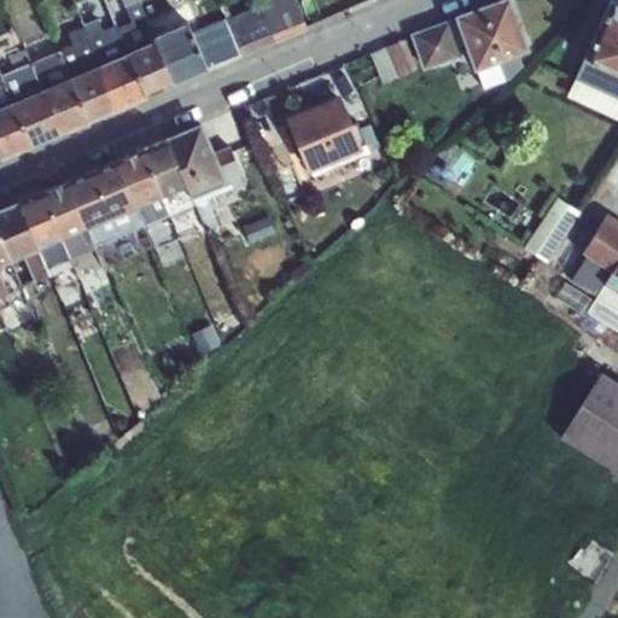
[(155,40),(153,36),(156,36),(147,19),(139,0),(138,0),(127,5),(133,23),(118,29),(128,52),(155,40)]
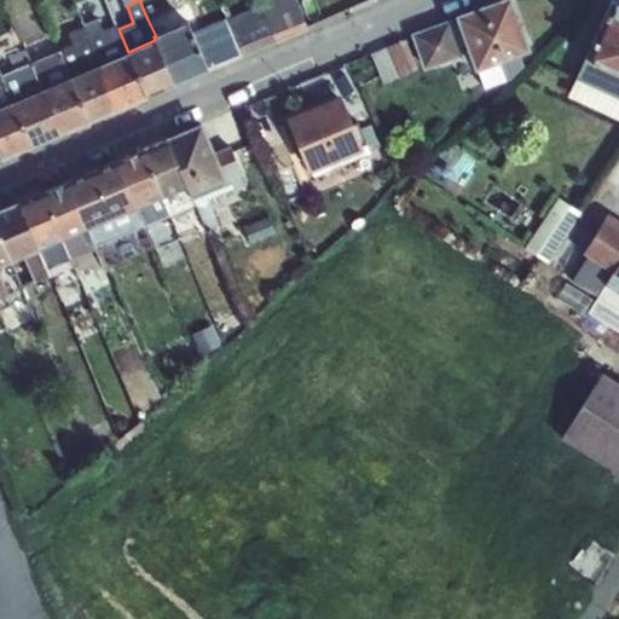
[(267,0),(260,4),(276,39),(307,25),(295,0),(267,0)]
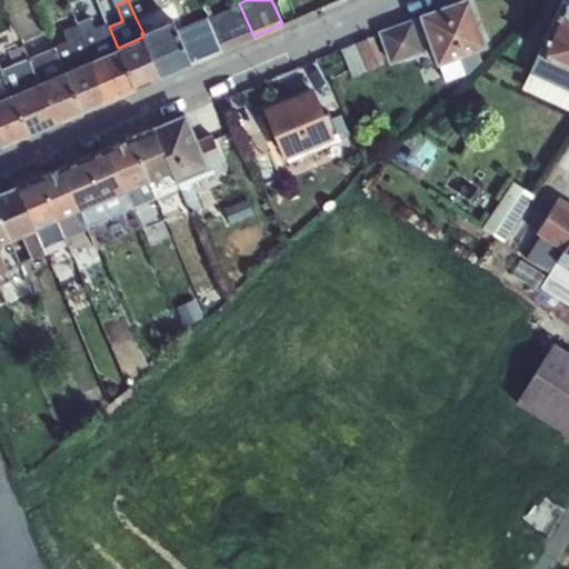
[(286,0),(280,3),(286,16),(299,10),(293,0),(286,0)]
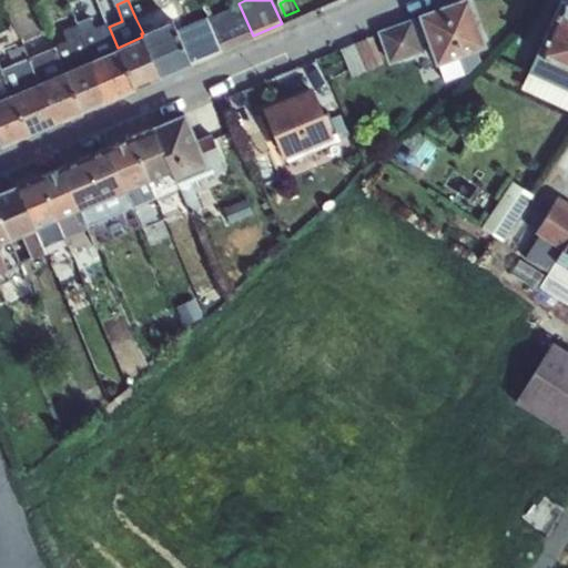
[(430,43),(438,62),(476,48),(486,44),(469,0),(455,0),(421,13),(430,43)]
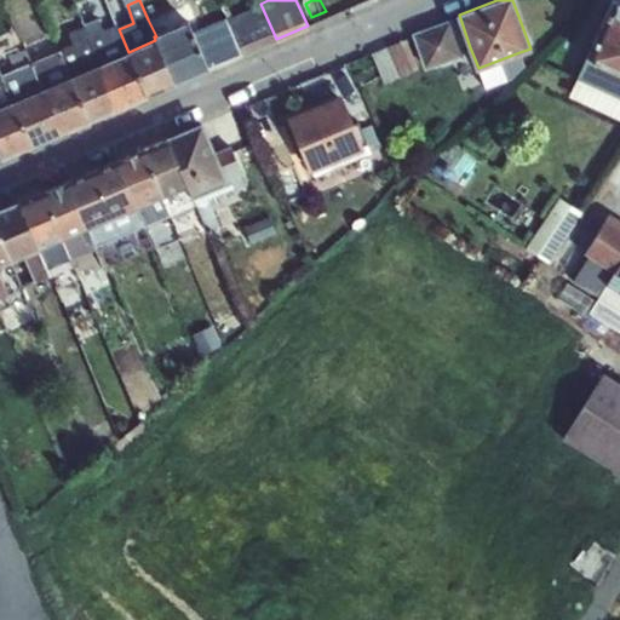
[(614,0),(587,57),(619,72),(619,3),(614,0)]
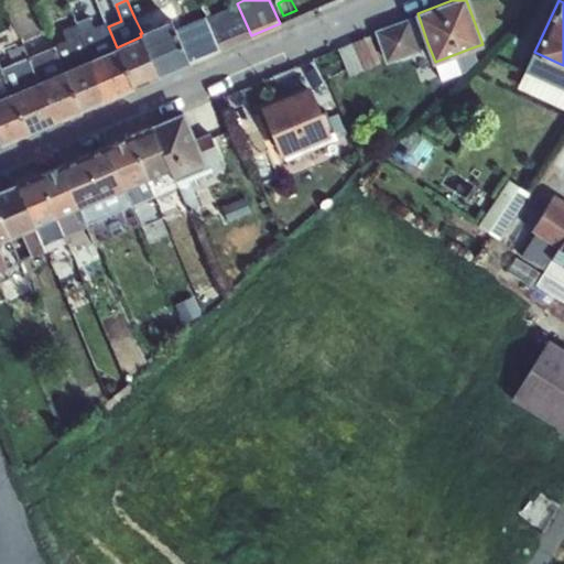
[(172,20),(175,28),(184,24),(173,1),(134,18),(142,33),(172,20)]
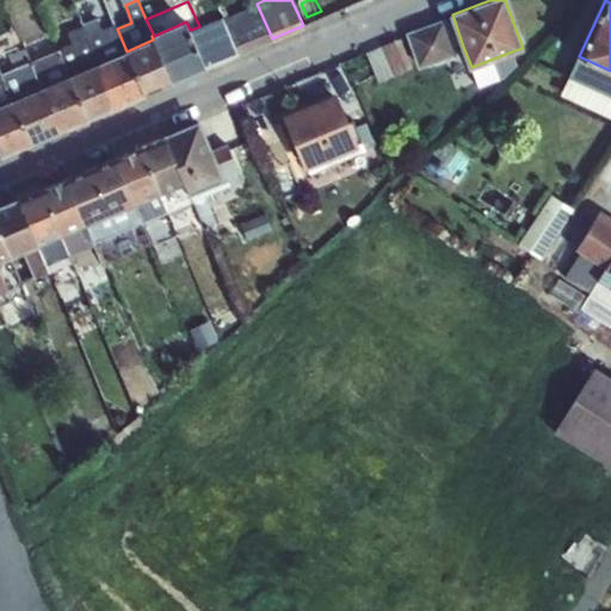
[(223,17),(238,53),(272,38),(257,4),(223,17)]
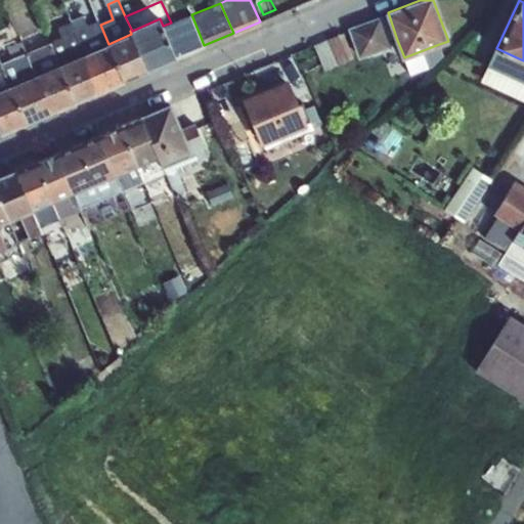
[(75,8),(79,17),(87,13),(84,4),(75,8)]
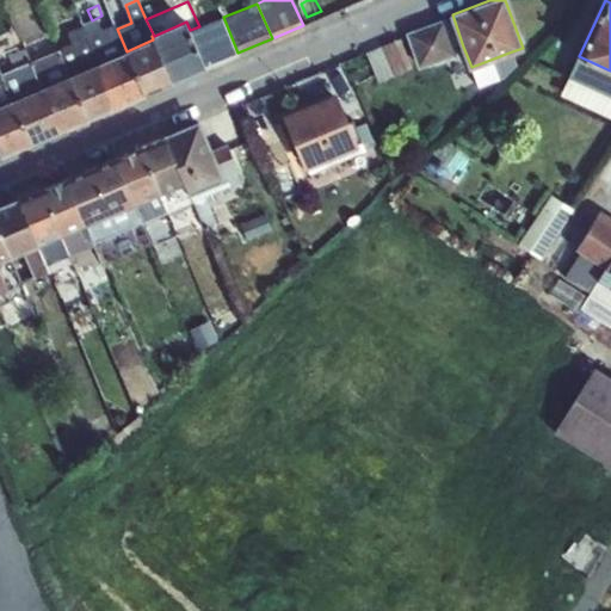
[(463,47),(452,14),(436,23),(445,53),(463,47)]
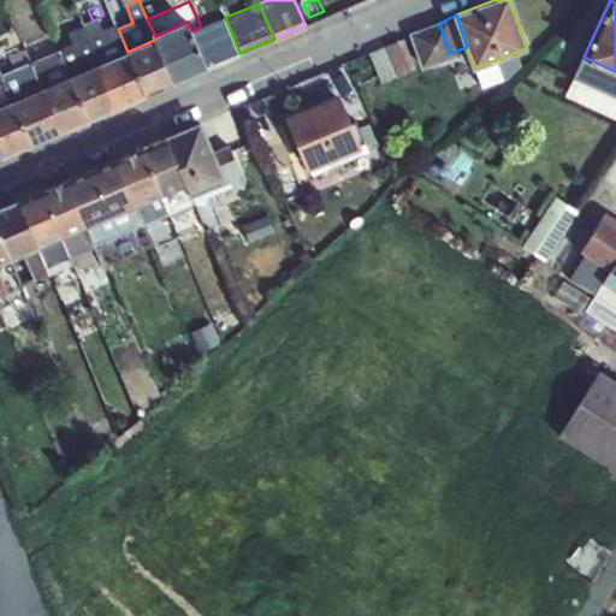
[(201,27),(191,30),(206,67),(240,53),(225,17),(201,27)]
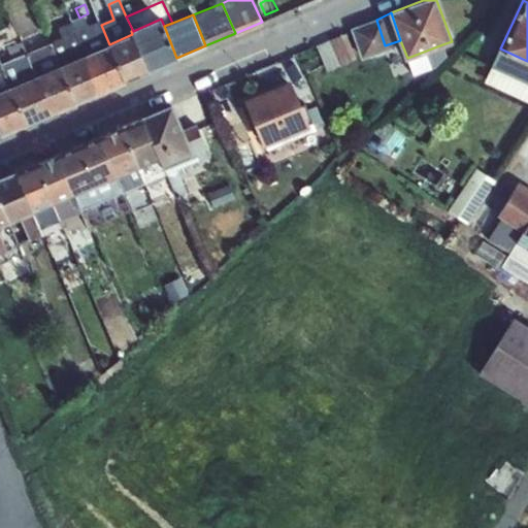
[(52,43),(61,66),(83,56),(77,32),(71,18),(63,21),(64,25),(61,26),(66,37),(52,42),(52,43)]
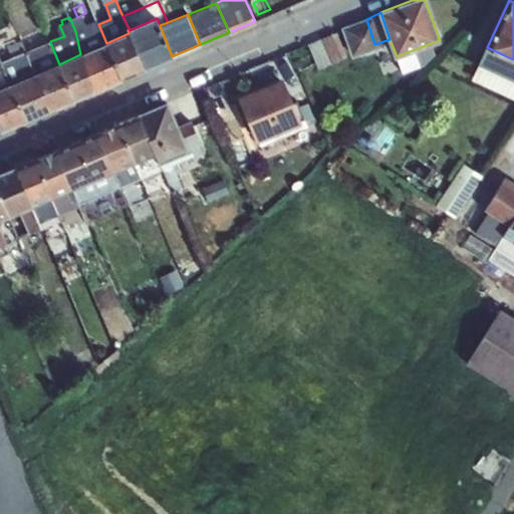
[(129,33),(145,68),(172,56),(160,25),(157,18),(130,30),(127,30),(129,33)]
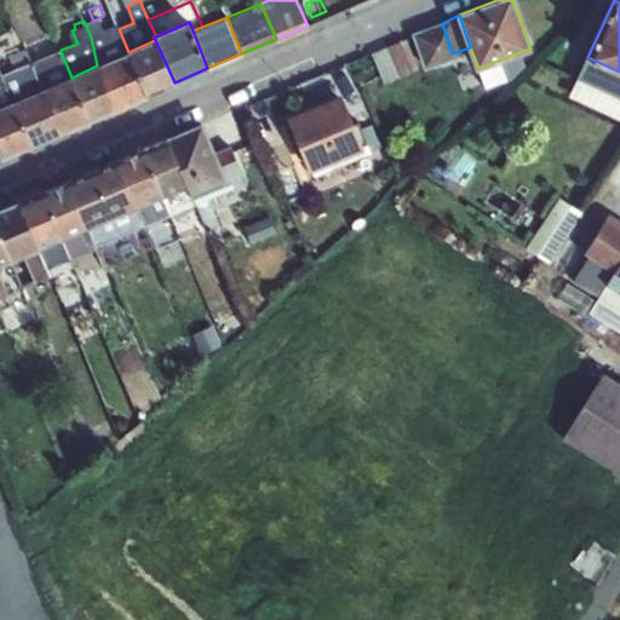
[(97,65),(128,52),(119,29),(118,26),(91,38),(97,65)]
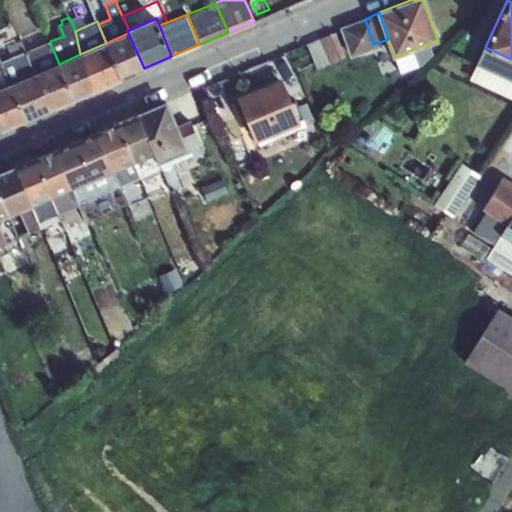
[(317,68),(366,48),(356,23),(307,44),(317,68)]
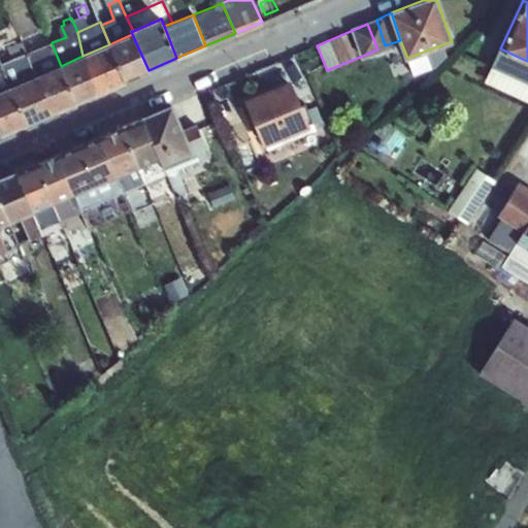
[(109,44),(125,80),(149,70),(132,34),(109,44)]
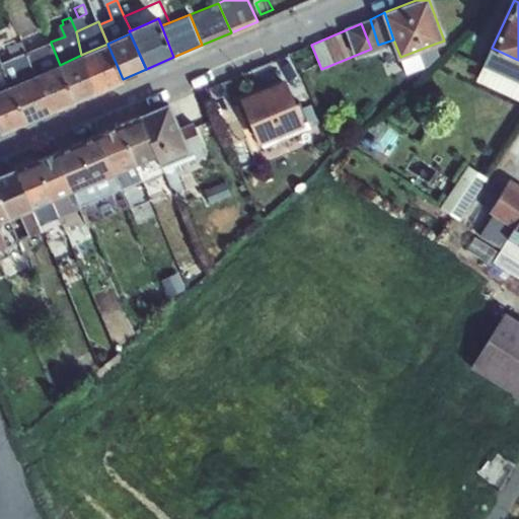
[(1,63),(7,87),(36,75),(27,52),(26,52),(22,41),(8,47),(12,58),(1,63)]
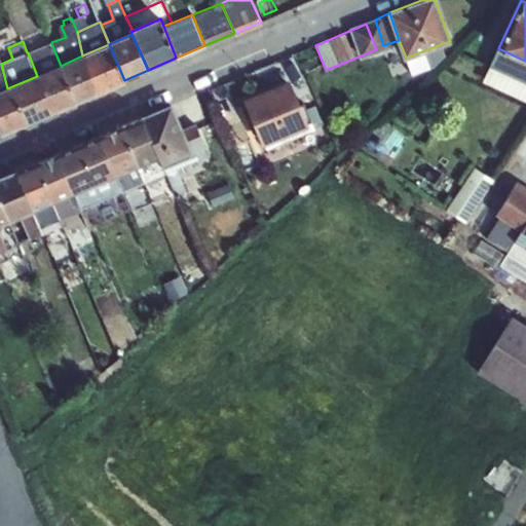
[(51,43),(28,52),(37,76),(37,75),(61,66),(51,43)]
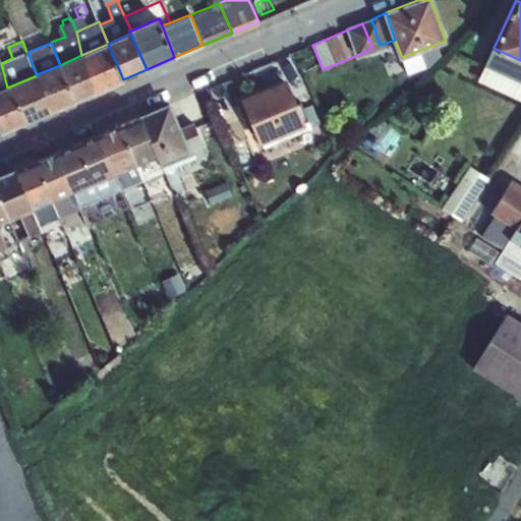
[(81,55),(98,91),(123,79),(108,44),(81,55)]
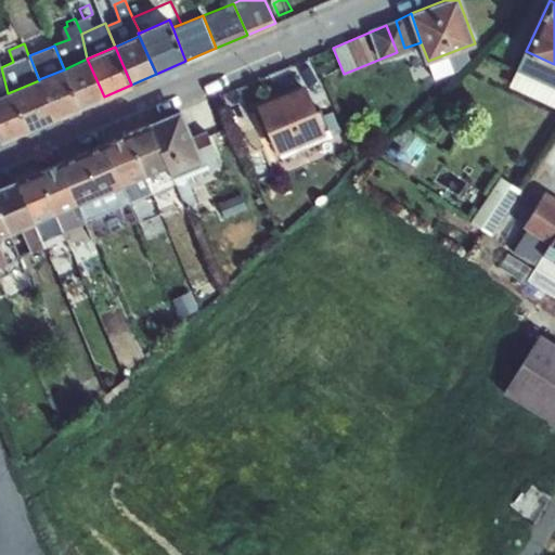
[(465,47),(428,61),(434,75),(451,68),(450,65),(469,57),(465,47)]
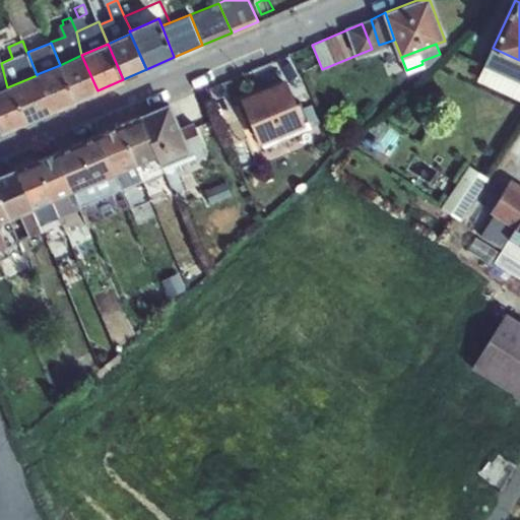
[(519,60),(493,48),(485,64),(479,77),(519,95),(519,60)]
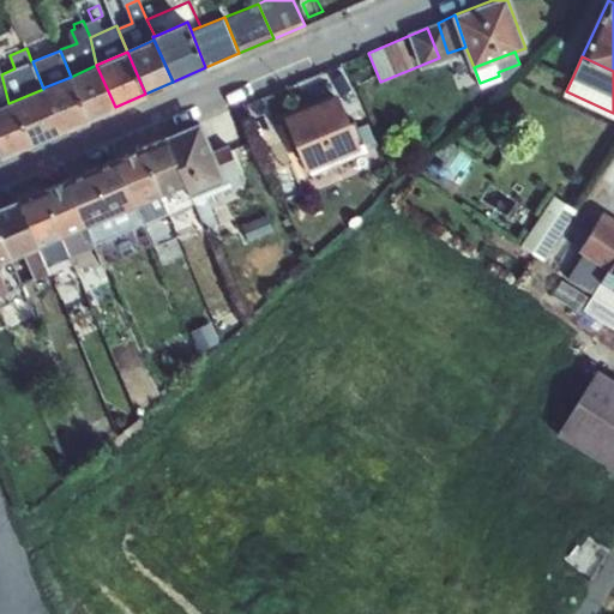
[(71,77),(89,119),(115,107),(96,65),(71,77)]
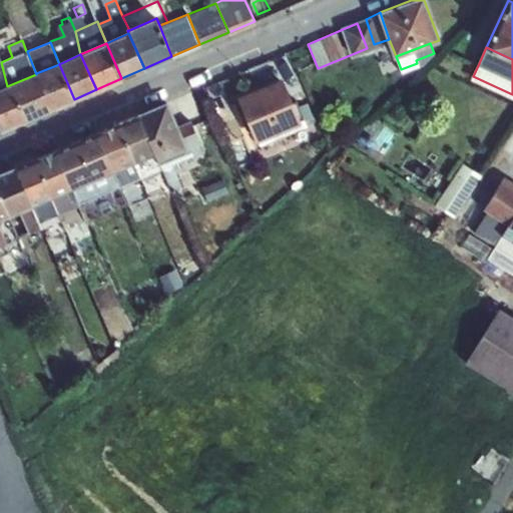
[(36,73),(52,108),(74,99),(59,64),(36,73)]
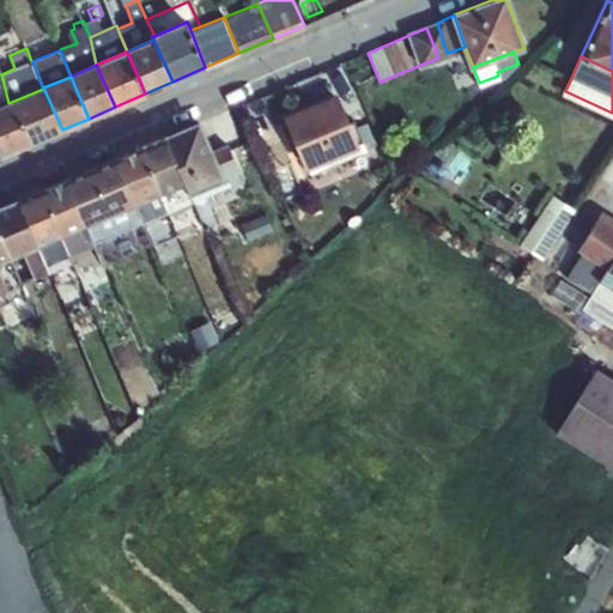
[(8,103),(26,145),(62,129),(43,87),(43,89),(28,95),(8,103)]
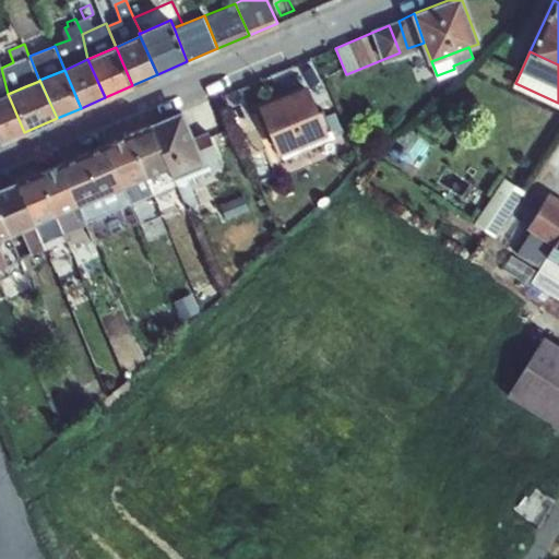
[(258,105),(278,154),(281,153),(328,133),(326,130),(308,84),(258,105)]
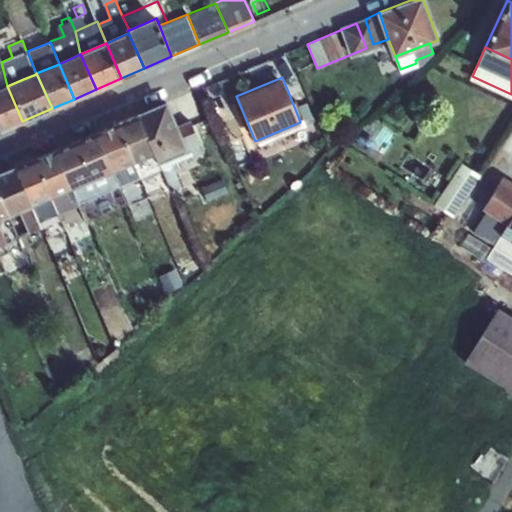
[(0,89),(0,88),(0,125),(2,130),(22,121),(7,86),(0,89)]
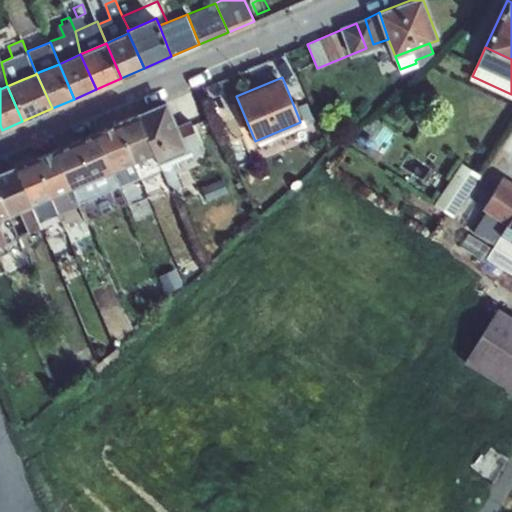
[(155,152),(158,159),(186,147),(177,126),(167,102),(140,115),(155,152)]
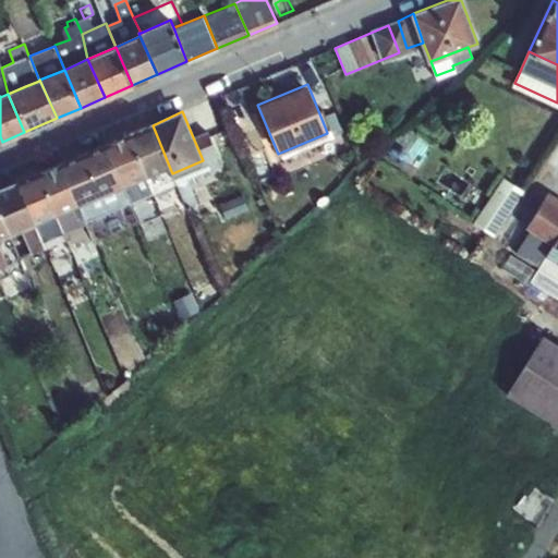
[(149,173),(169,166),(153,125),(131,134),(149,173)]
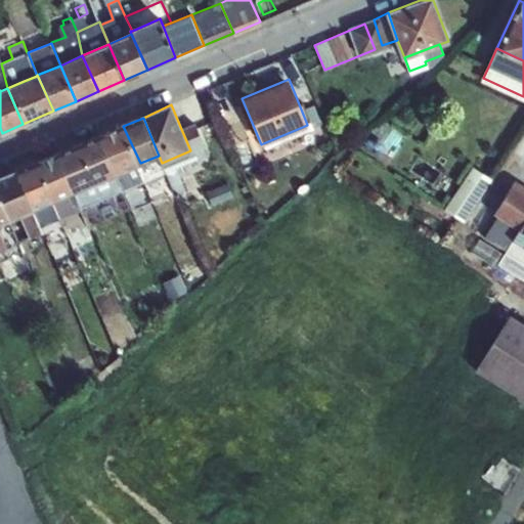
[(307,125),(263,143),(265,148),(314,128),(310,121),(306,122),(307,125)]
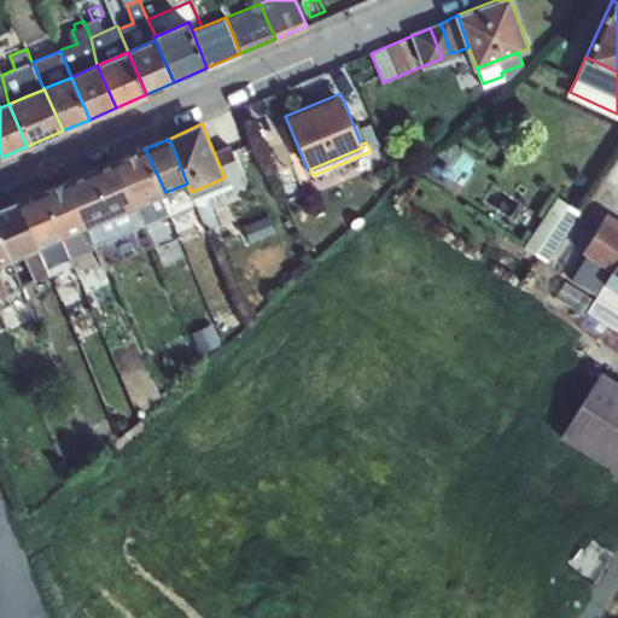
[(214,152),(225,178),(191,192),(196,203),(203,223),(205,231),(219,225),(209,197),(245,182),(231,145),(214,152)]
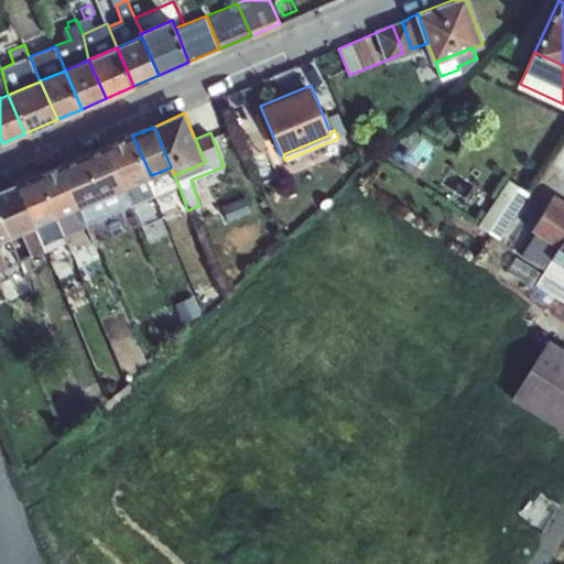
[(149,176),(151,175),(132,136),(108,145),(128,185),(149,176)]
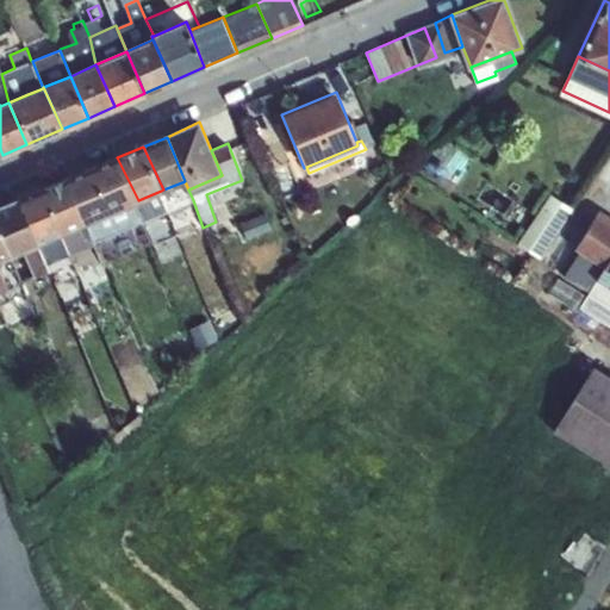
[(112,212),(136,201),(138,200),(117,157),(92,168),(112,212)]
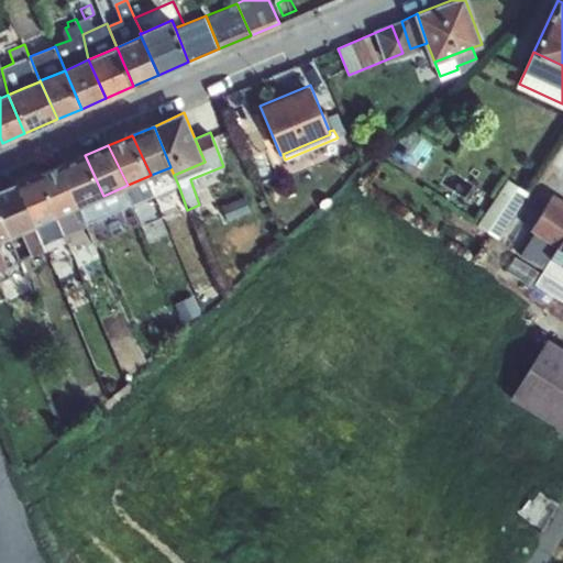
[(81,205),(85,203),(102,196),(103,196),(85,155),(63,164),(81,205)]
